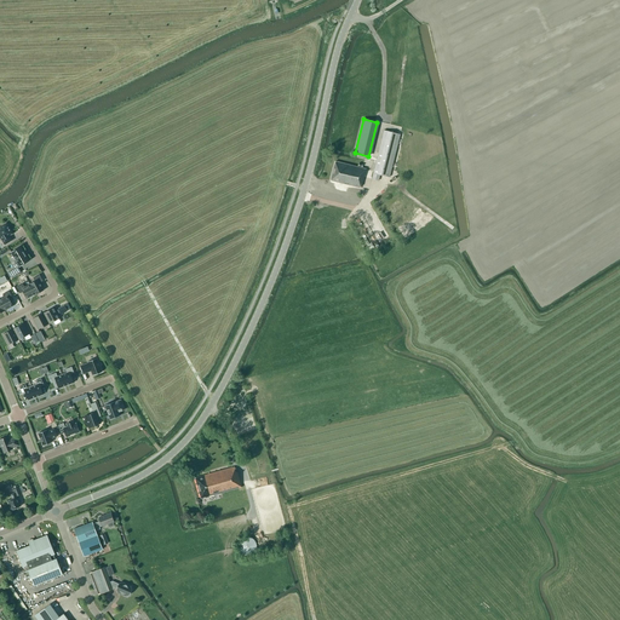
[(380,176),(390,177),(401,135),(384,131),(372,179),(379,181),(380,176)]
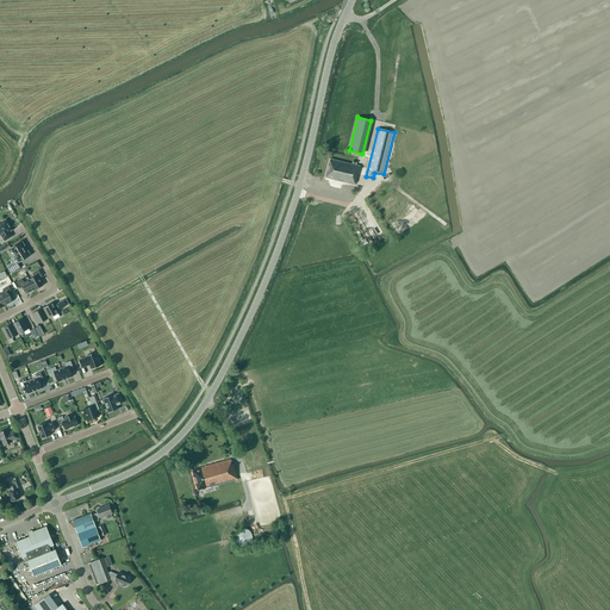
[(356,180),(360,167),(356,166),(356,162),(353,161),(352,165),(330,159),(325,178),(354,185),(355,179),(356,180)]
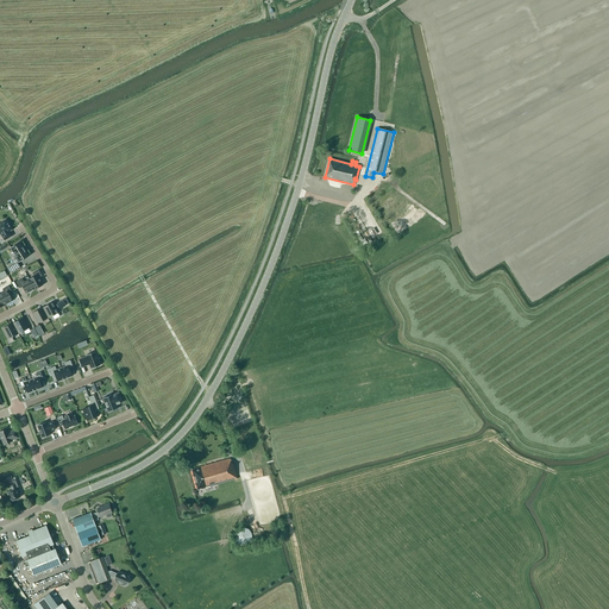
[(0,232),(5,240),(12,236),(8,231),(12,230),(6,219),(0,223),(0,232)]
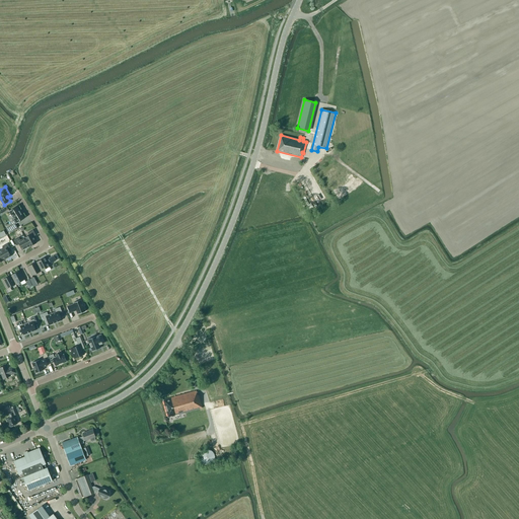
[(17,228),(15,224),(16,223),(24,219),(17,207),(9,211),(14,220),(10,223),(12,225),(6,228),(9,233),(17,228)]
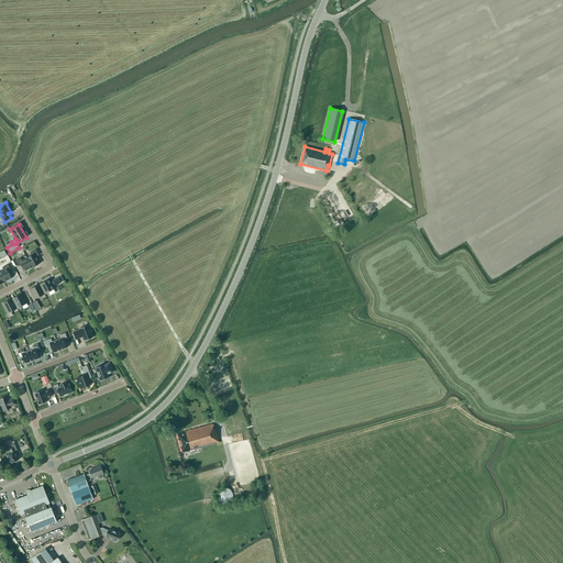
[(32,255),(26,258),(32,267),(40,264),(36,257),(39,255),(36,250),(30,253),(32,255)]
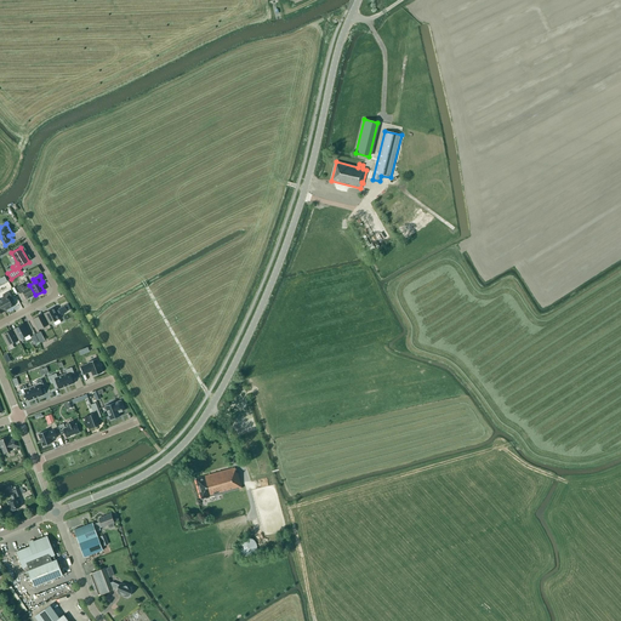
[(35,295),(29,285),(24,288),(23,284),(16,288),(20,294),(23,292),(27,300),(35,295)]
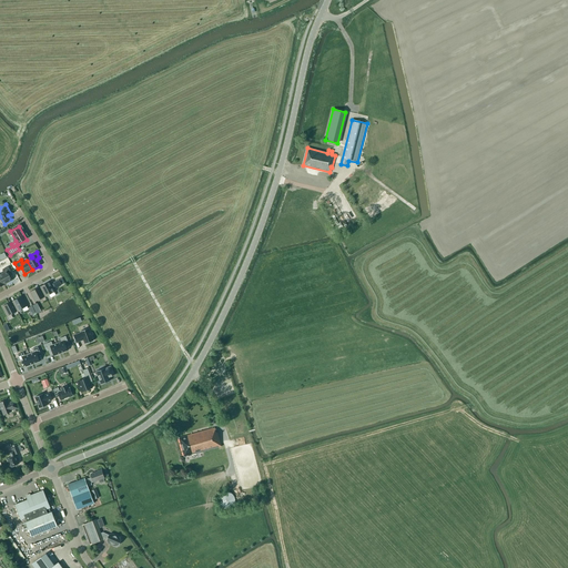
[(4,272),(0,274),(0,276),(4,285),(4,284),(12,281),(9,274),(12,272),(9,266),(2,270),(4,272)]
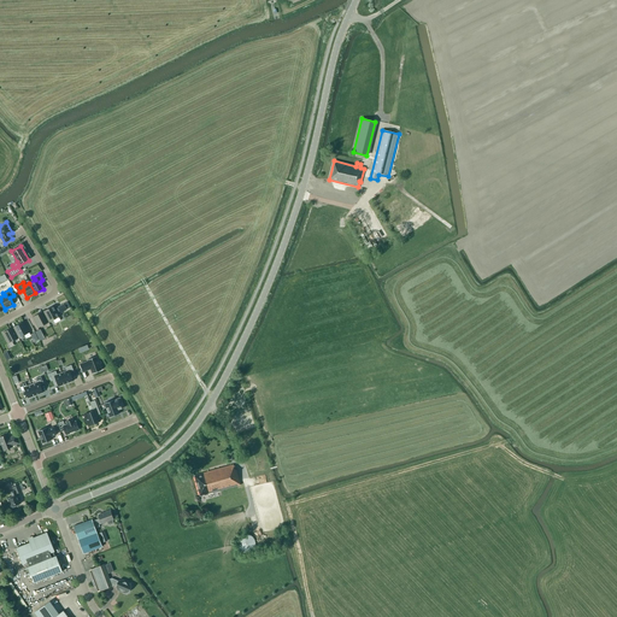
[(43,311),(48,322),(59,316),(53,306),(43,311)]
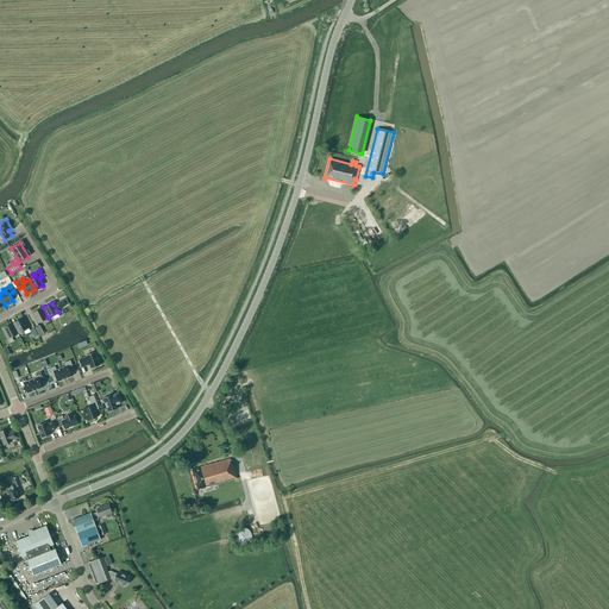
[(38,324),(48,318),(43,307),(32,313),(38,324)]
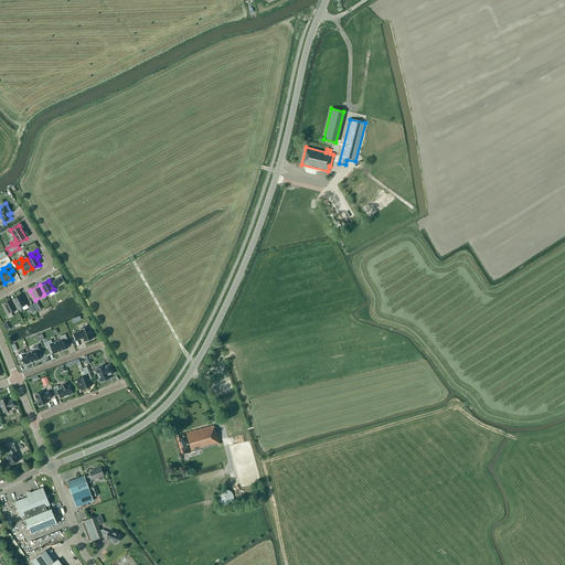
[(12,300),(17,310),(27,305),(21,295),(12,300)]
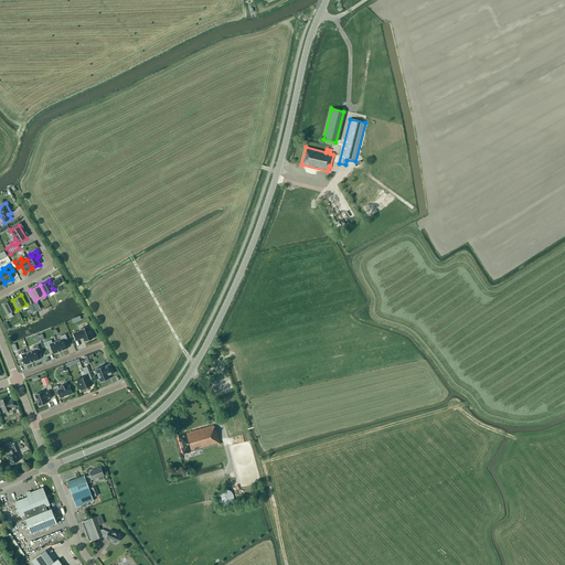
[(17,310),(12,300),(2,305),(8,315),(17,310)]
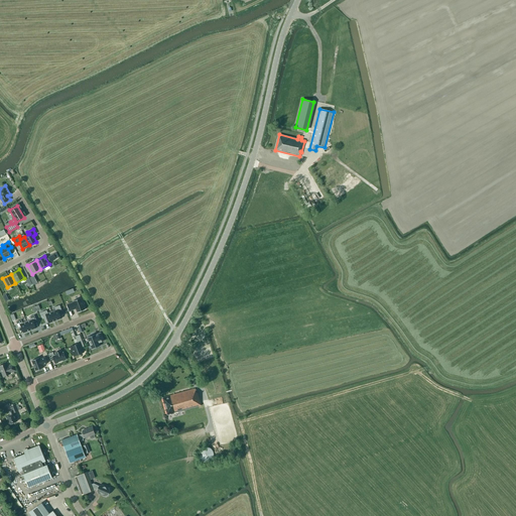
[(85,308),(81,297),(73,300),(74,301),(67,304),(70,310),(76,308),(78,311),(85,308)]
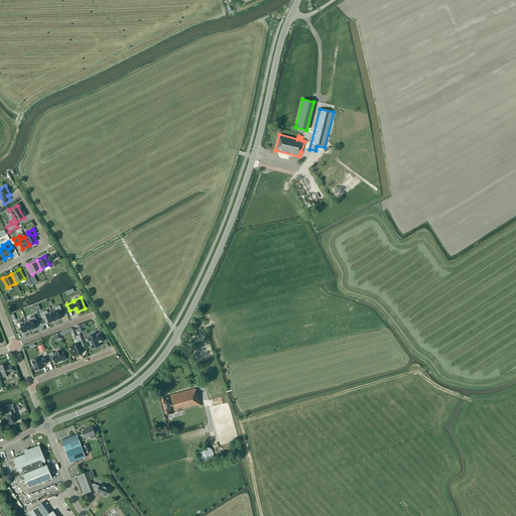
[(55,310),(51,311),(55,320),(61,318),(58,311),(61,310),(59,305),(54,307),(55,310)]
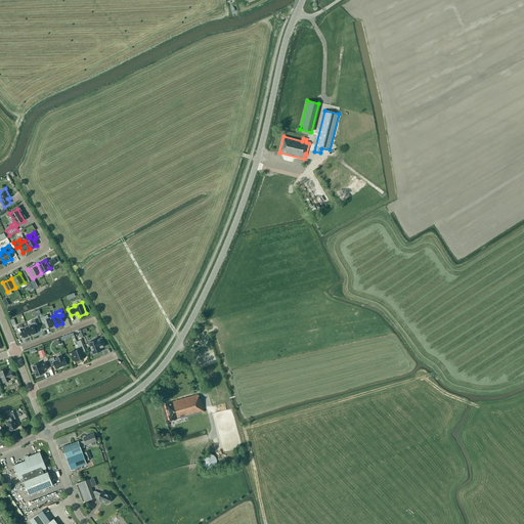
[(47,315),(42,317),(44,322),(47,321),(49,329),(56,325),(52,316),(48,318),(47,315)]
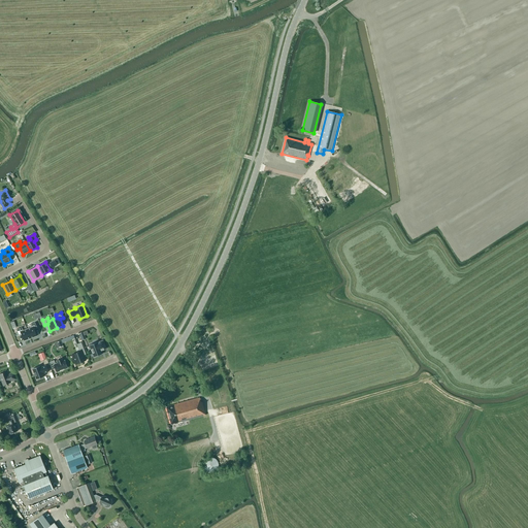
[(31,327),(27,329),(31,338),(37,335),(34,329),(37,328),(35,322),(30,324),(31,327)]
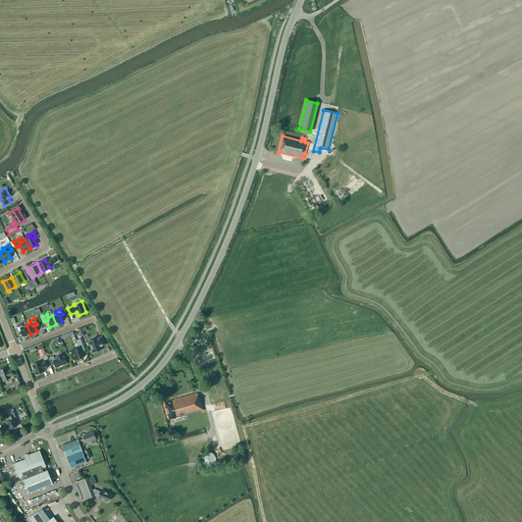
[(21,323),(16,325),(18,331),(21,330),(23,336),(31,334),(27,325),(22,326),(21,323)]
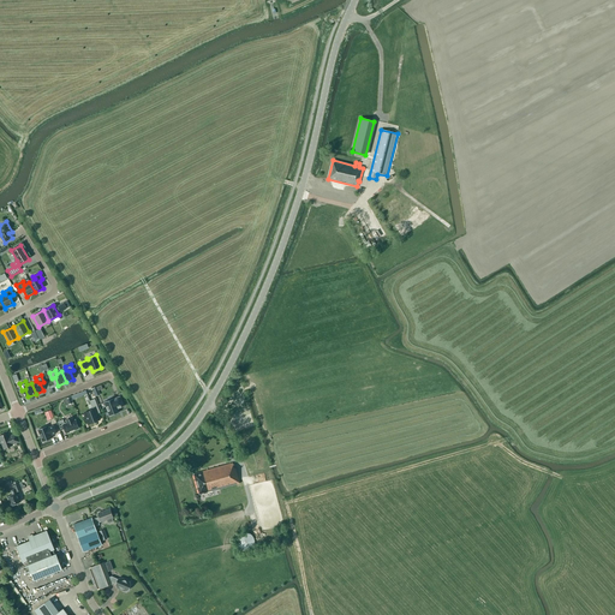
[(96,387),(93,388),(96,396),(100,395),(99,390),(102,389),(101,386),(96,387)]
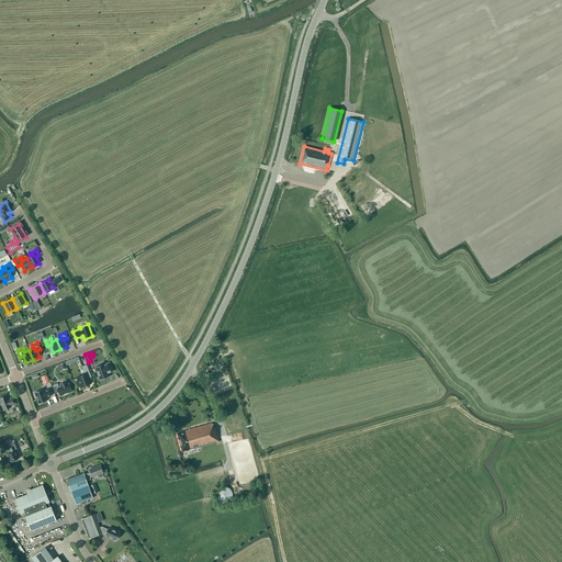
[(104,364),(94,368),(100,380),(109,377),(108,373),(113,371),(110,362),(104,364)]
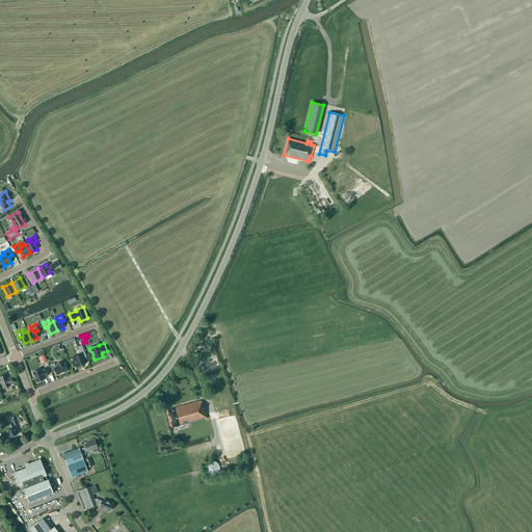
[(82,345),(77,347),(80,354),(72,357),(76,367),(86,363),(84,357),(86,357),(82,345)]
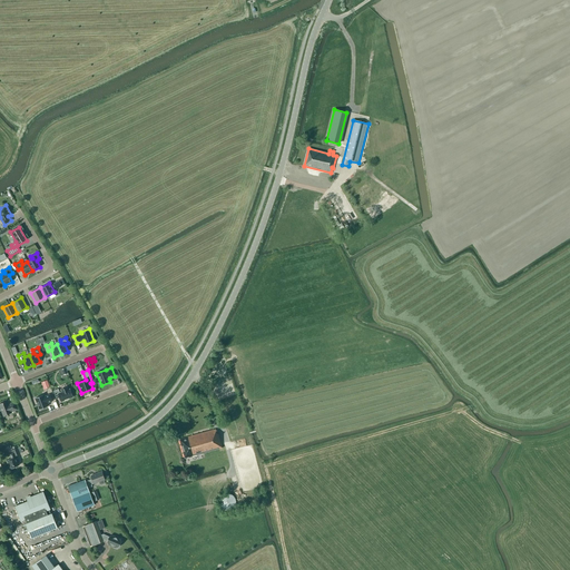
[(68,391),(67,387),(61,390),(61,392),(59,392),(58,389),(53,391),(57,399),(59,397),(61,402),(72,397),(69,390),(68,391)]
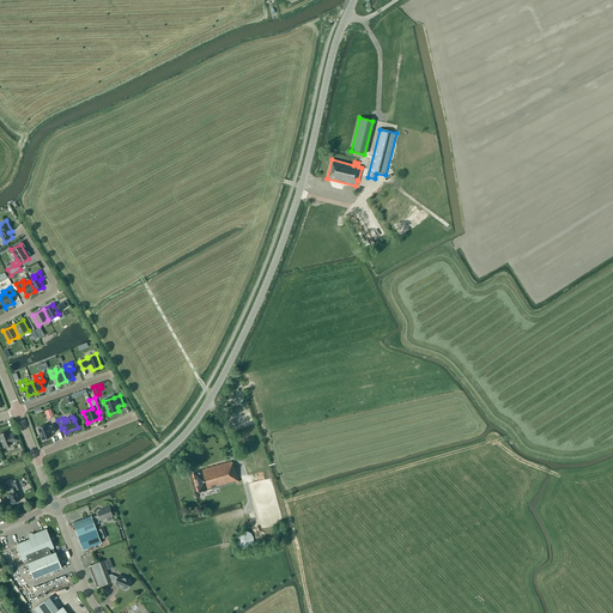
[(56,431),(54,424),(47,428),(46,425),(37,429),(42,441),(50,437),(49,435),(56,431)]
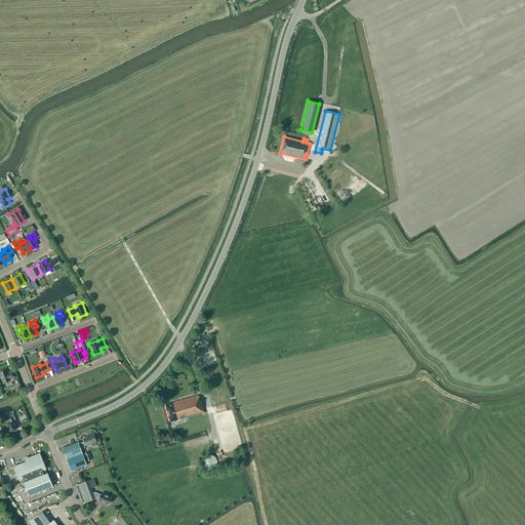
[(10,380),(10,379),(15,377),(13,371),(9,372),(9,373),(8,374),(6,369),(0,371),(0,377),(0,378),(1,379),(3,384),(10,380)]
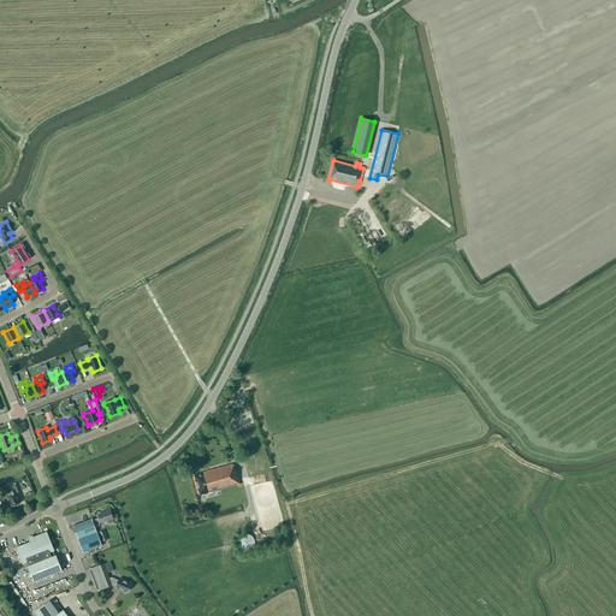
[(194,475),(200,496),(240,485),(236,469),(235,469),(234,465),(194,475)]
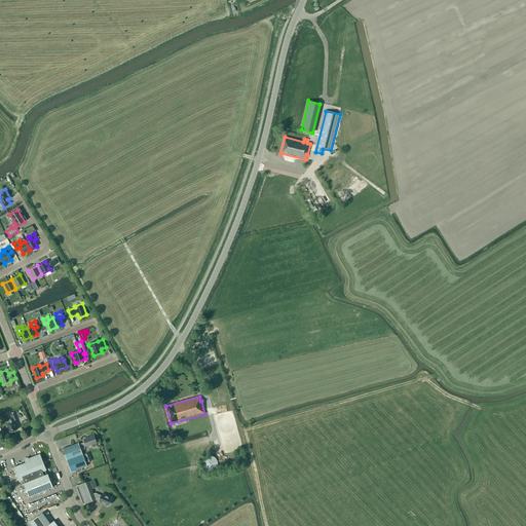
[(17,418),(15,413),(10,415),(11,418),(8,420),(10,423),(6,424),(7,428),(8,428),(9,433),(16,429),(14,423),(15,423),(14,420),(17,418)]
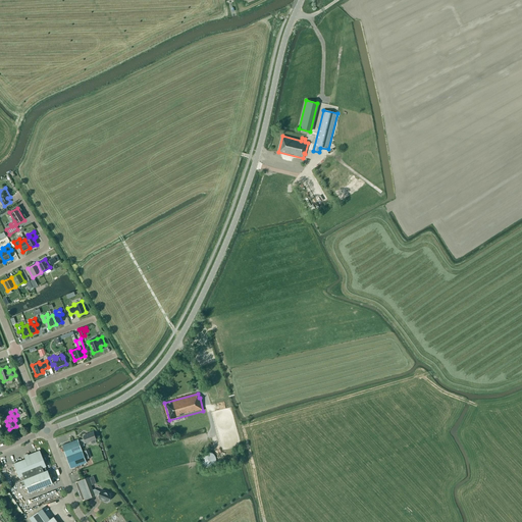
[(86,444),(91,441),(92,444),(93,444),(95,444),(96,441),(95,439),(96,439),(93,432),(83,435),(84,438),(80,440),(82,447),(85,446),(84,444),(86,444)]
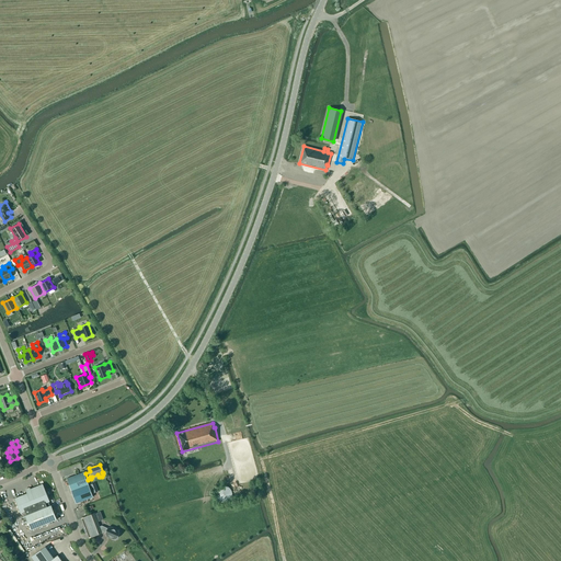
[(76,504),(92,497),(88,485),(83,472),(67,479),(71,491),(76,504)]
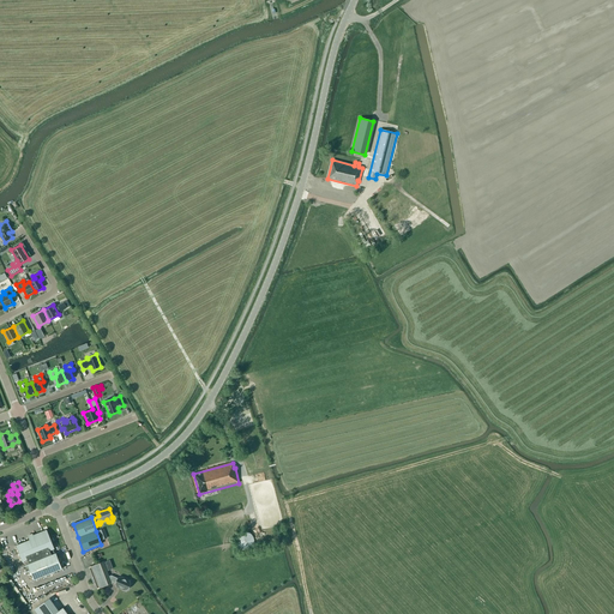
[(28,536),(28,537),(29,540),(16,546),(22,561),(26,560),(29,564),(26,565),(34,581),(62,569),(55,553),(54,553),(53,549),(54,549),(47,530),(34,535),(32,534),(28,536)]
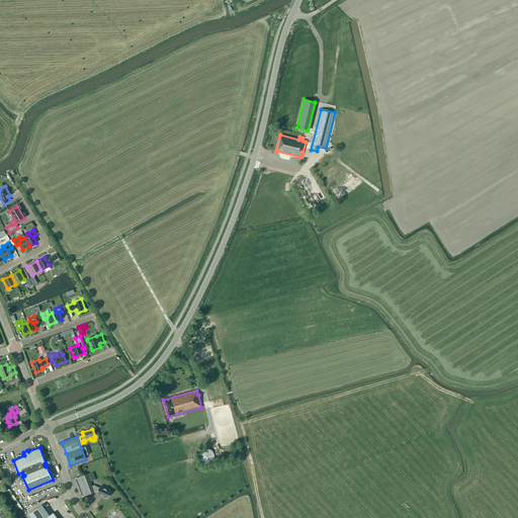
[(207,448),(206,448),(204,448),(203,449),(202,449),(201,450),(200,451),(199,452),(198,454),(198,455),(198,456),(198,458),(198,459),(199,460),(200,462),(201,463),(202,463),(203,464),(204,464),(206,464),(207,464),(209,464),(210,463),(211,463),(212,462),(213,460),(213,459),(214,458),(214,456),(214,455),(213,454),(213,452),(212,451),(211,450),(210,449),(209,449),(207,448)]
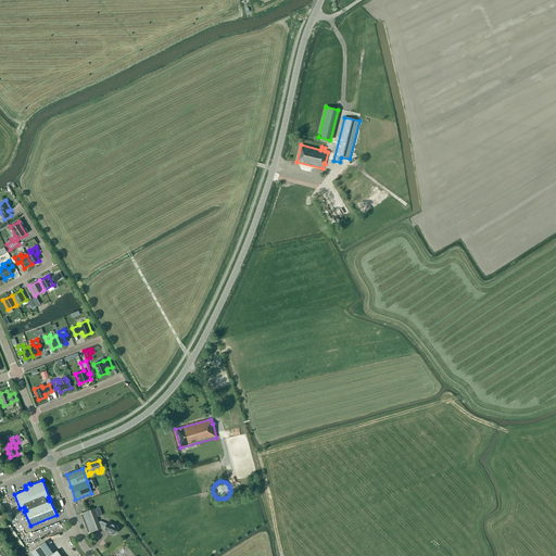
[(86,528),(88,533),(101,529),(101,528),(103,527),(104,528),(104,529),(104,531),(114,534),(116,534),(118,529),(117,527),(109,522),(106,523),(101,521),(98,522),(93,508),(80,514),(85,523),(84,523),(84,525),(84,526),(84,527),(85,528),(86,528)]
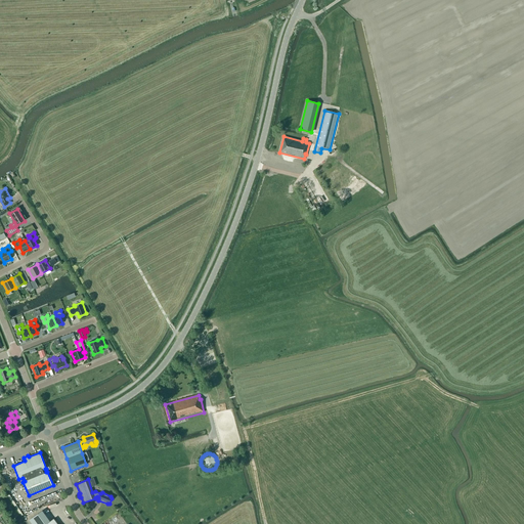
[(42,511),(29,520),(31,523),(57,523),(53,519),(49,522),(42,511)]
